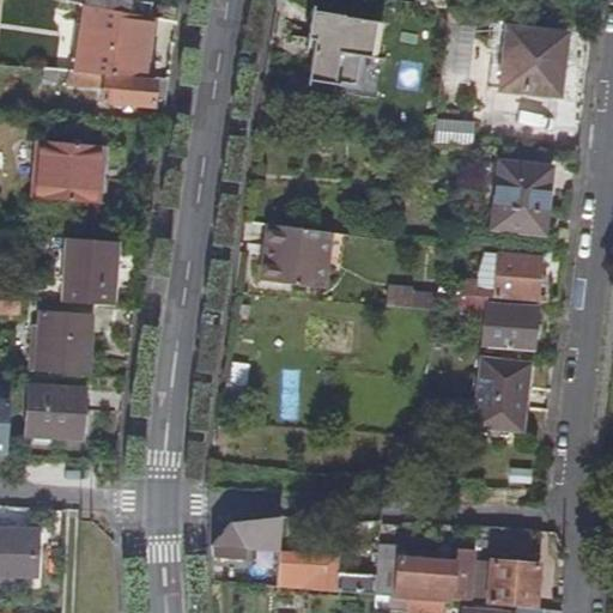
[(180,10),(127,0),(126,0),(86,0),(86,6),(123,13),(149,18),(153,18),(178,23),(180,10)]
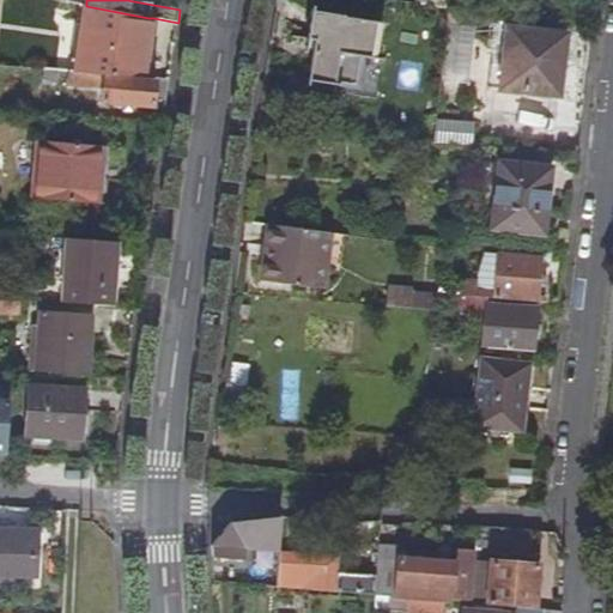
[(86,6),(77,74),(144,79),(153,18),(149,18),(123,13),(86,6)]
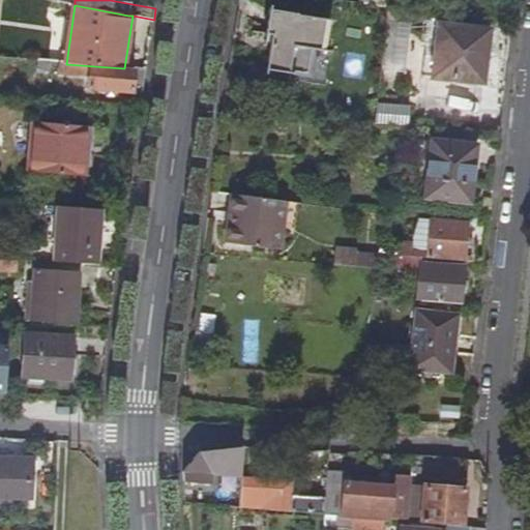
[(406,23),(407,10),(387,8),(386,20),(406,23)]
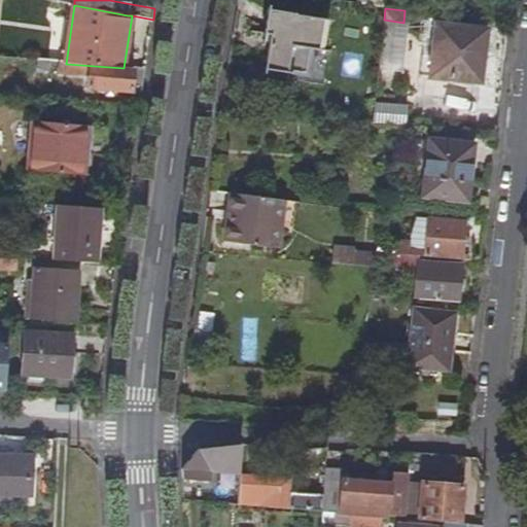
[(295,13),(269,9),(265,33),(271,34),(267,69),(307,75),(312,48),(323,50),(328,20),(295,14),(295,13)]
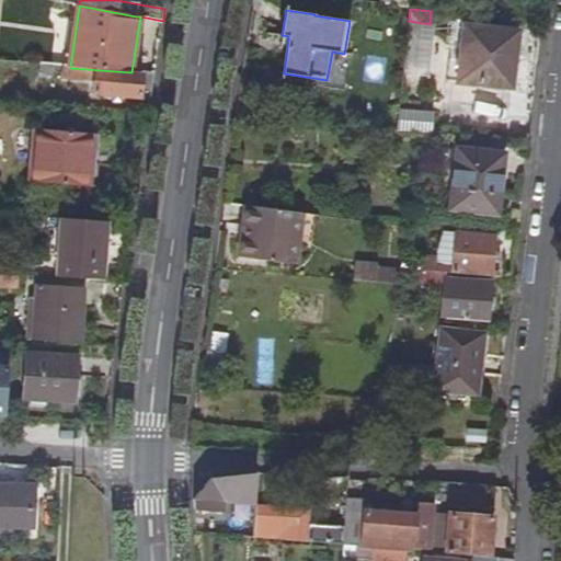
[(519,33),(467,26),(461,82),(514,88),(519,33)]
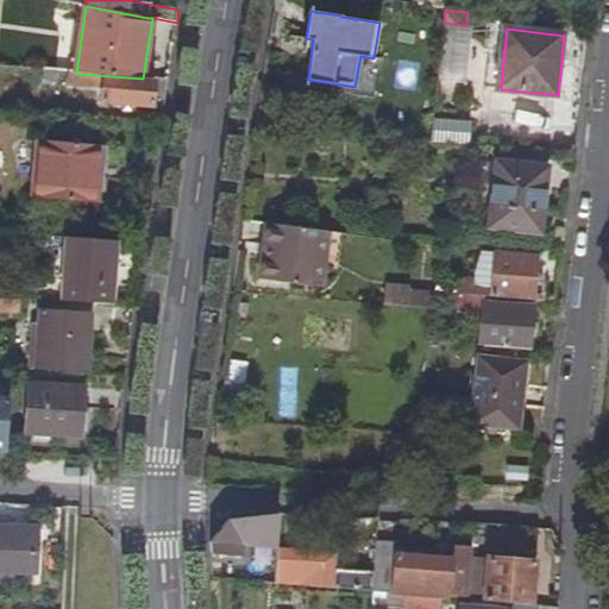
[(76,74),(69,73),(68,86),(105,89),(102,104),(154,107),(156,81),(143,79),(76,74)]
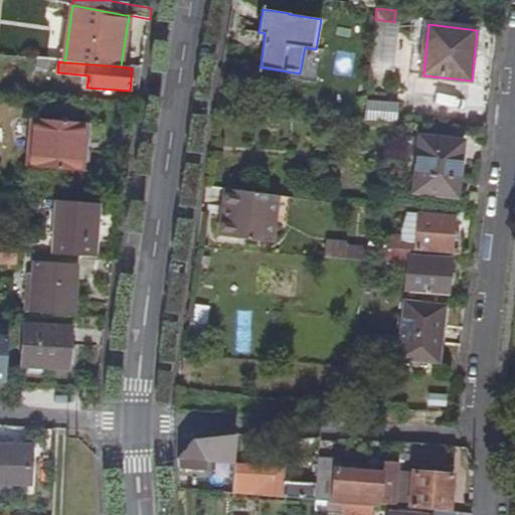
[(142,68),(132,68),(130,91),(139,92),(142,68)]
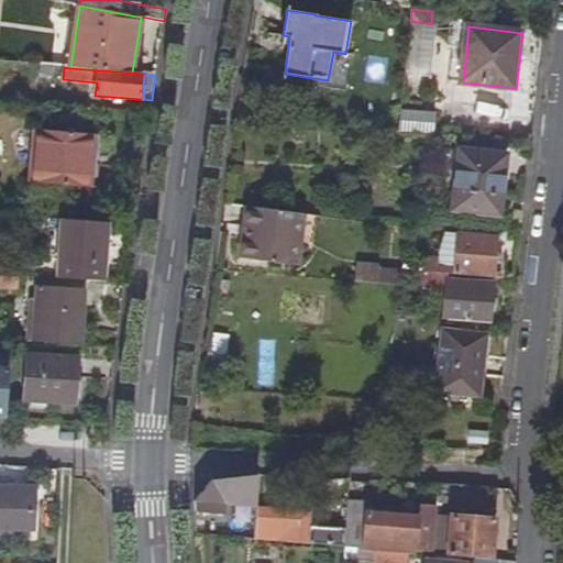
[(102,153),(103,136),(39,131),(37,148),(102,153)]
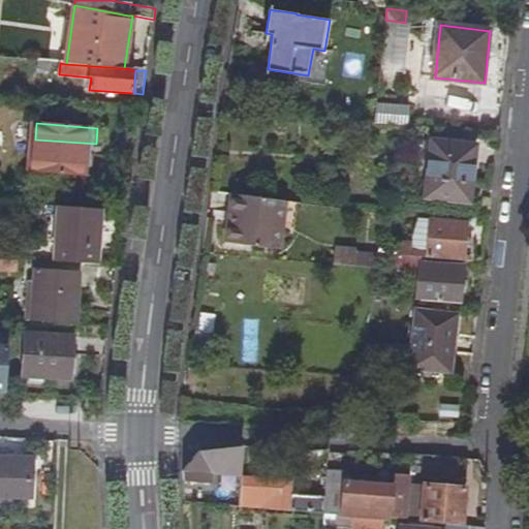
[(93,178),(96,144),(35,139),(32,173),(93,178)]
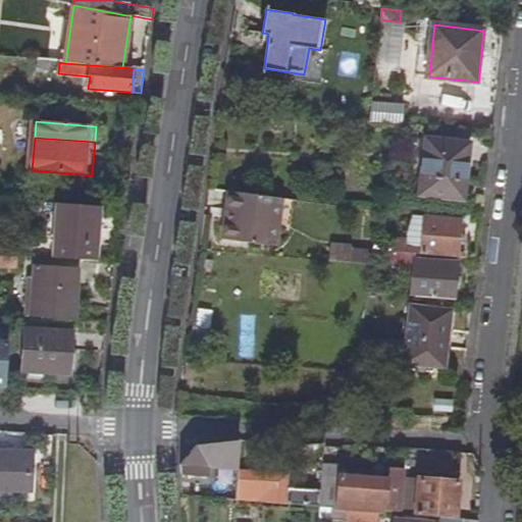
[(426,138),(421,195),(465,199),(471,143),(426,138)]
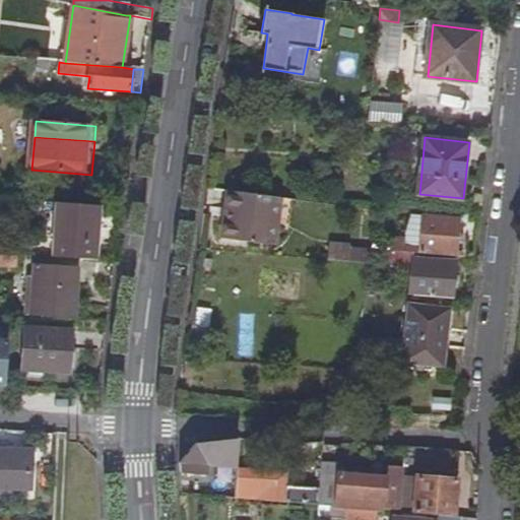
[(233,191),(229,222),(223,221),(220,240),(274,247),(277,224),(288,226),(293,200),(233,191)]
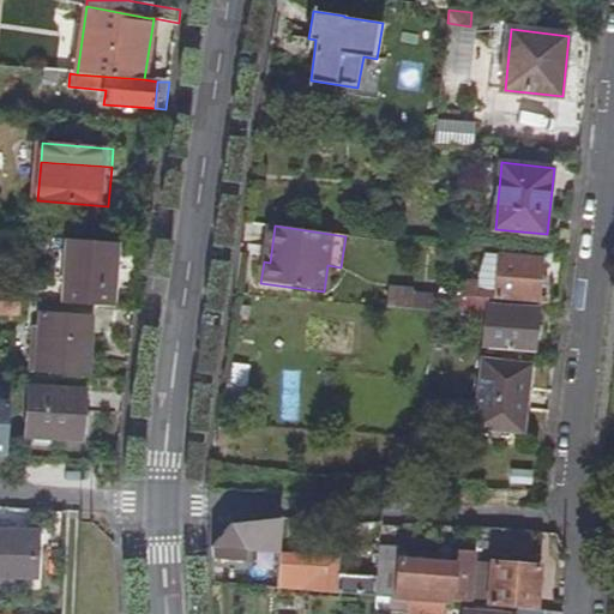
[(269,226),(264,262),(270,263),(275,226),(269,226)]
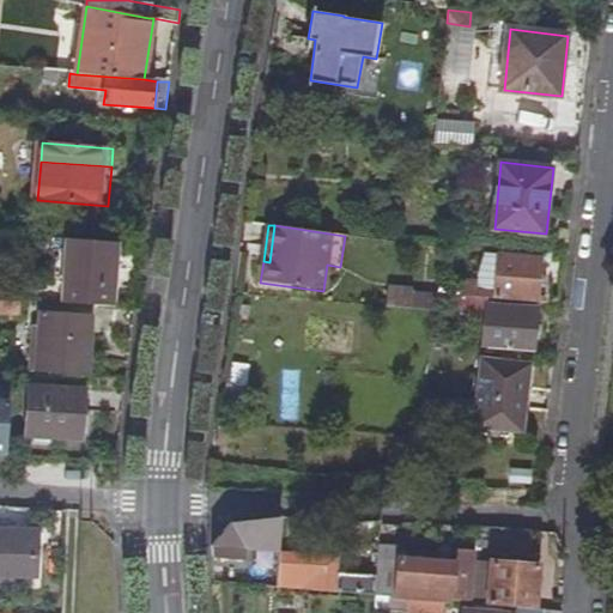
[(119,243),(67,240),(65,292),(70,296),(70,304),(111,307),(113,289),(116,289),(119,243)]
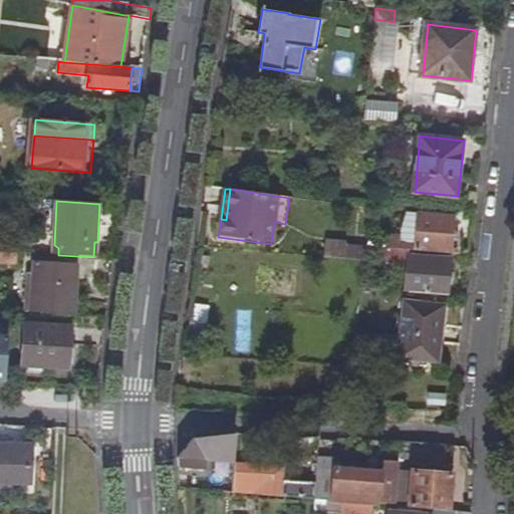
[(451,253),(454,217),(419,214),(417,244),(390,242),(389,249),(451,253)]
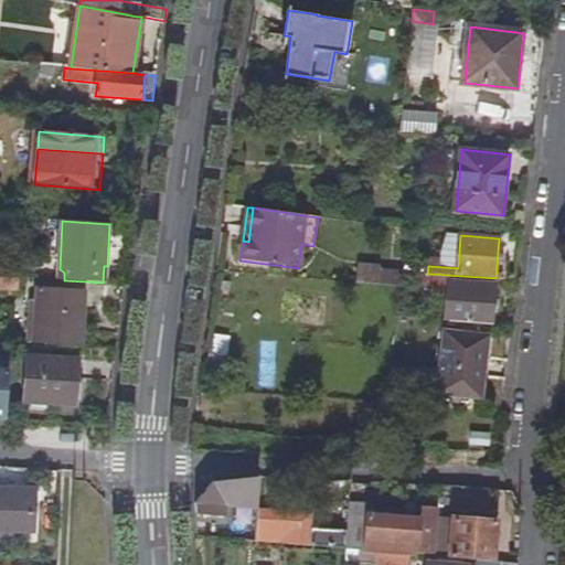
[(404,287),(405,274),(382,272),(382,268),(360,267),(359,283),(404,287)]
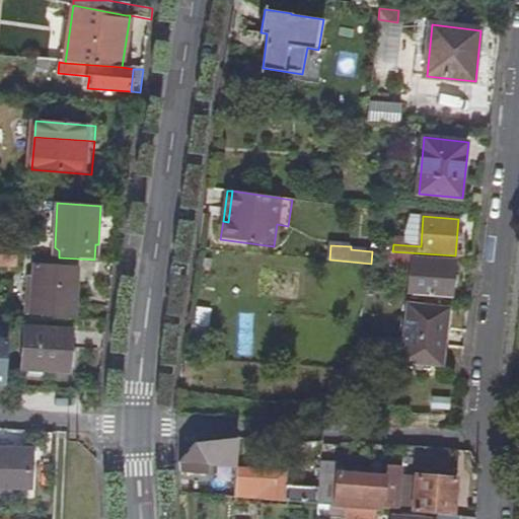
[(0,267),(17,268),(18,255),(0,254),(0,267)]
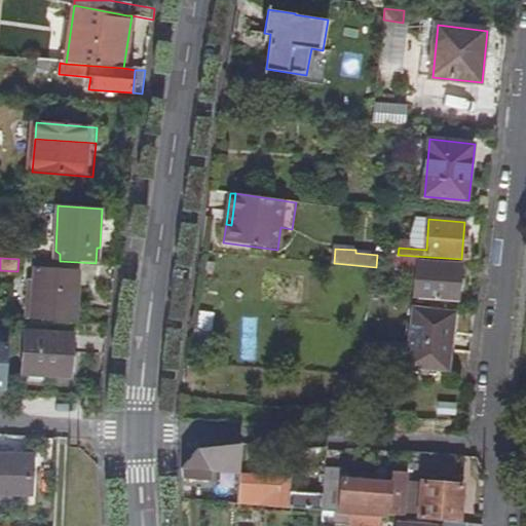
[(459,302),(461,264),(418,261),(415,298),(459,302)]
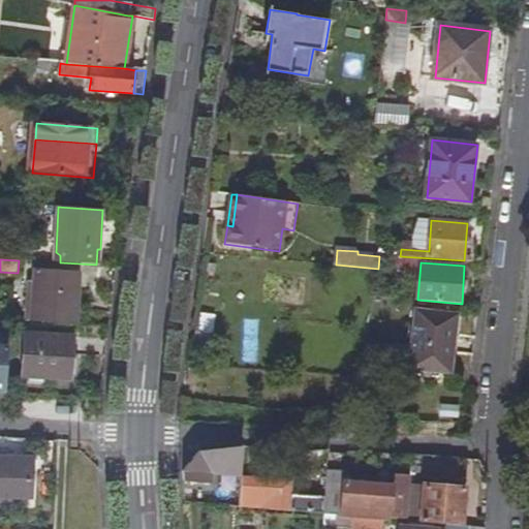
[(76,324),(81,273),(36,270),(35,283),(29,282),(27,321),(76,324)]
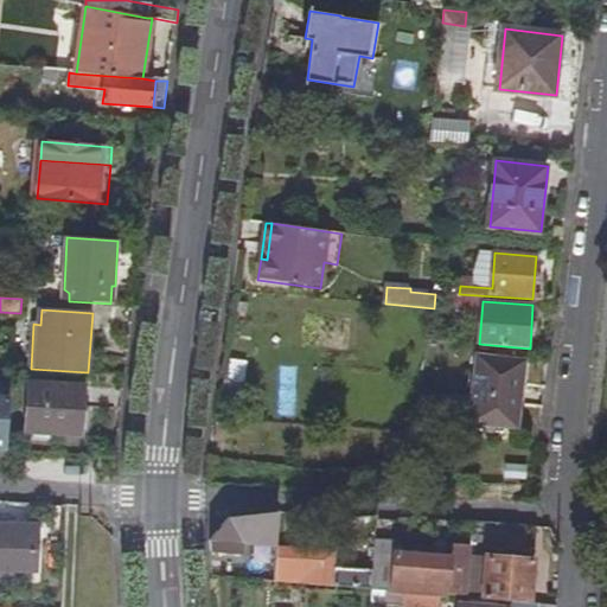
[(479,356),(471,423),(518,428),(526,362),(479,356)]
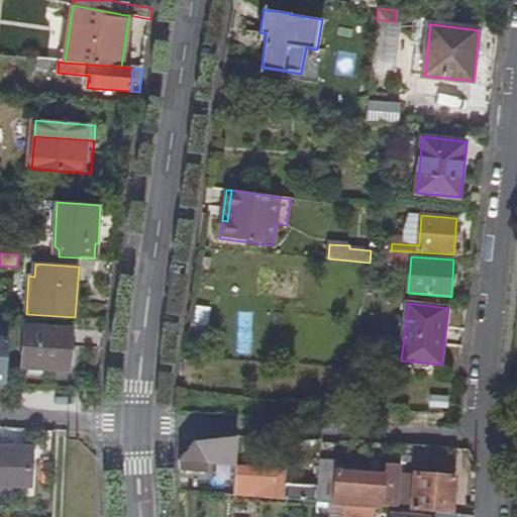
[(72,329),(25,326),(22,368),(69,371),(72,329)]
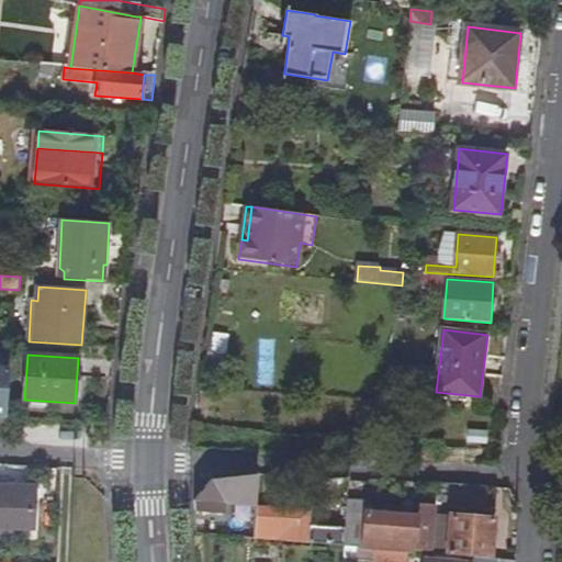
[(0,422),(8,422),(10,363),(0,362),(0,422)]
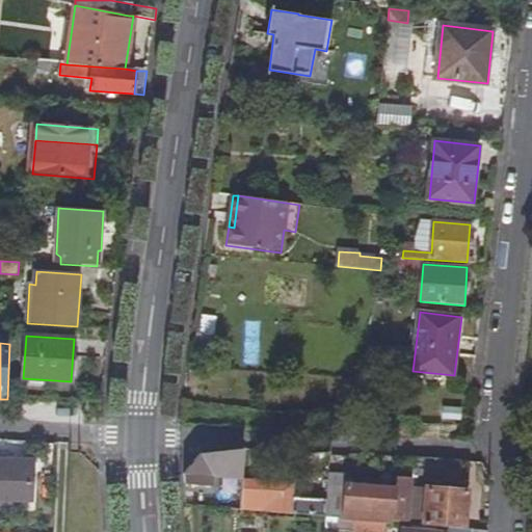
[(242,478),(244,450),(200,455),(183,474),(184,484),(202,485),(203,476),(213,476),(242,478)]
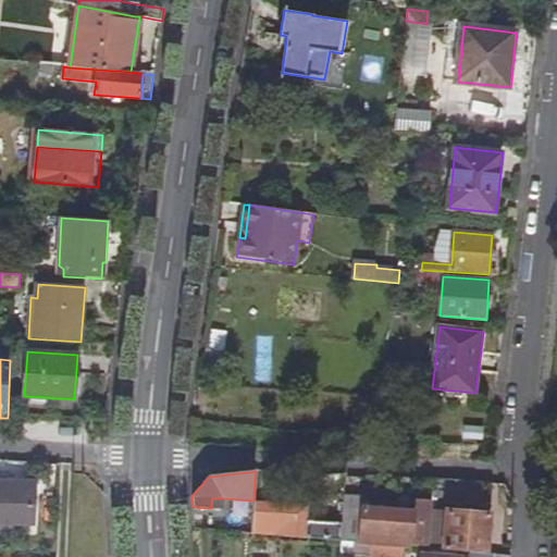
[(0,523),(33,524),(33,483),(0,482),(0,523)]
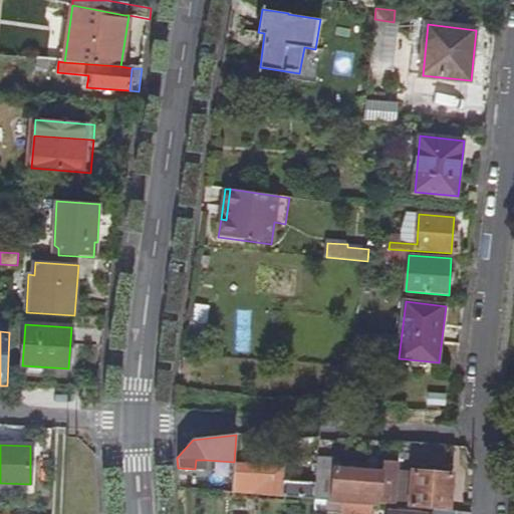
[(396,506),(399,463),(381,462),(380,473),(363,472),(363,466),(352,465),(352,470),(334,469),(334,460),(316,458),(314,487),(313,499),(396,506)]
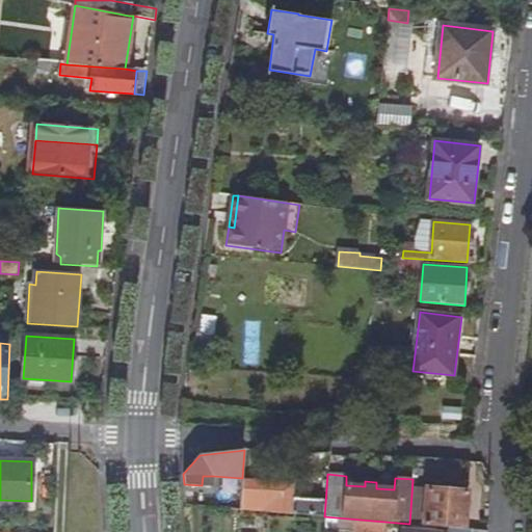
[(212,486),(213,476),(203,476),(202,485),(212,486)]
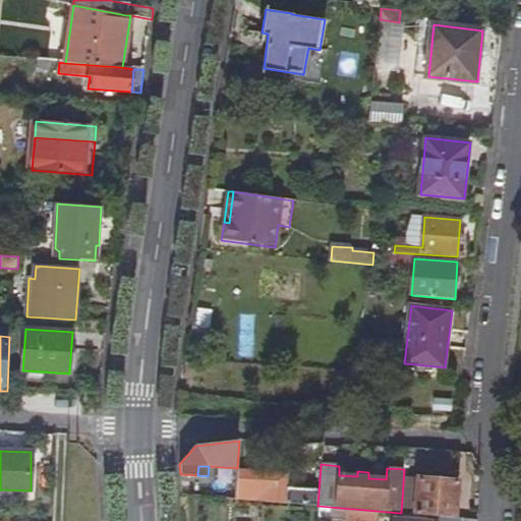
[(285,491),(286,476),(237,472),(234,500),(253,501),(254,488),(268,489),(267,502),(317,506),(319,494),(285,491)]
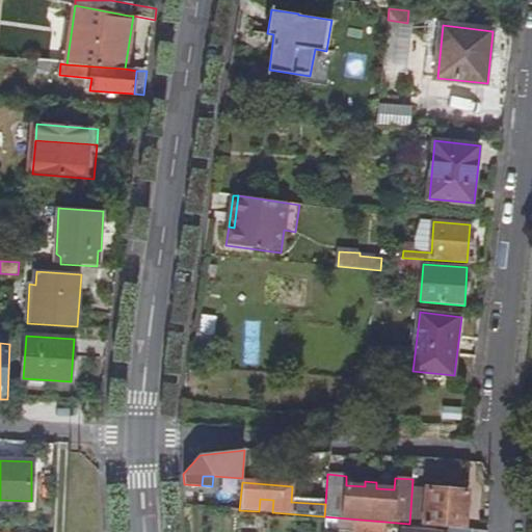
[(464,529),(467,491),(426,487),(423,526),(444,527),(464,529)]
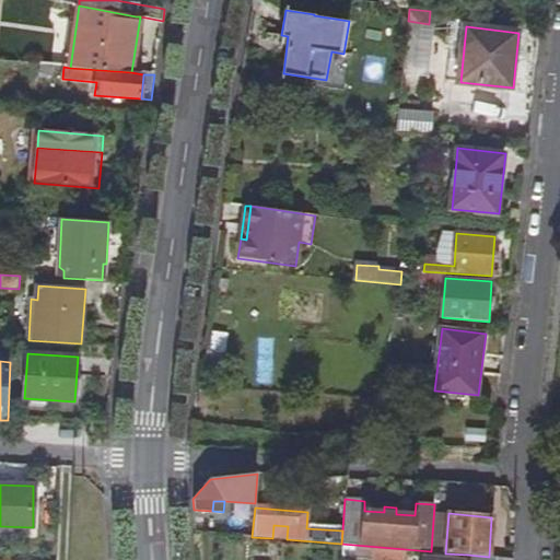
[(273,525),(272,538),(287,539),(288,526),(273,525)]
